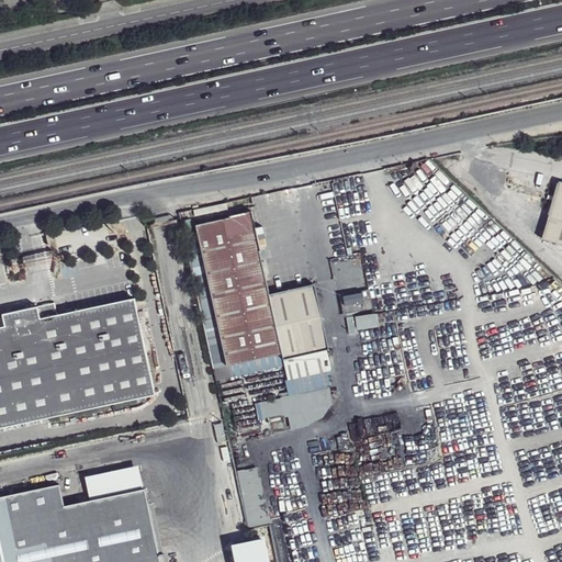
[(561,181),(559,181),(542,238),(561,244),(561,181)]
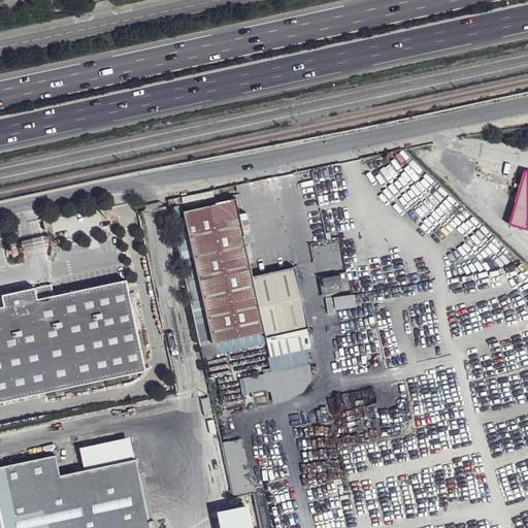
[(184,211),(185,215),(213,343),(265,332),(266,338),(307,329),(309,329),(295,267),(253,276),(244,236),(245,236),(237,198),(216,202),(216,204),(184,211)]
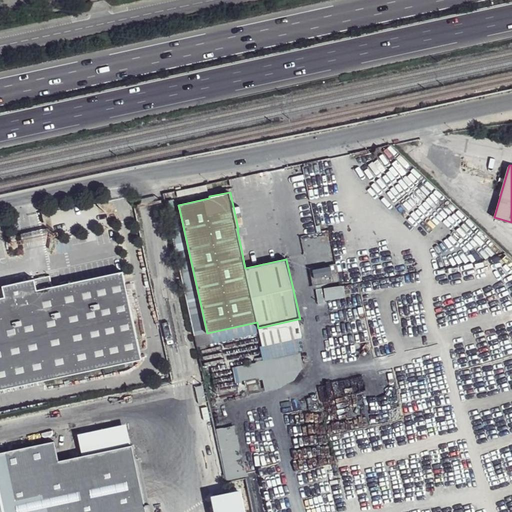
[(179,208),(167,211),(195,336),(207,333),(179,208)]
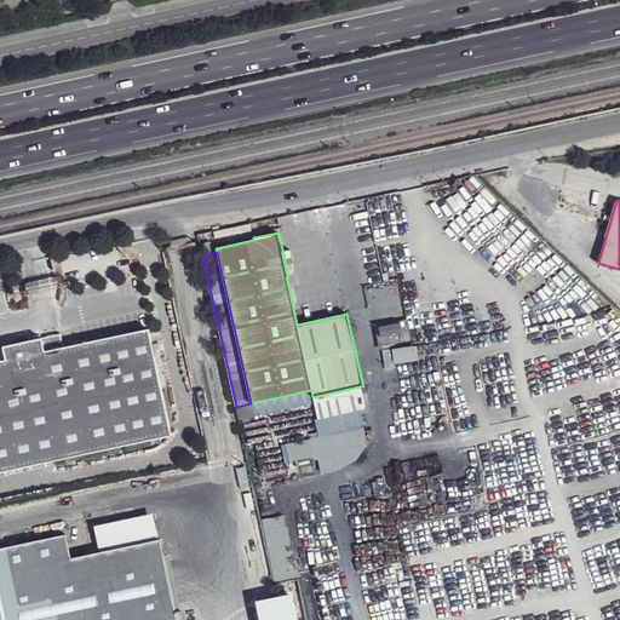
[(382,334),(403,329),(401,322),(380,326),(382,334)]
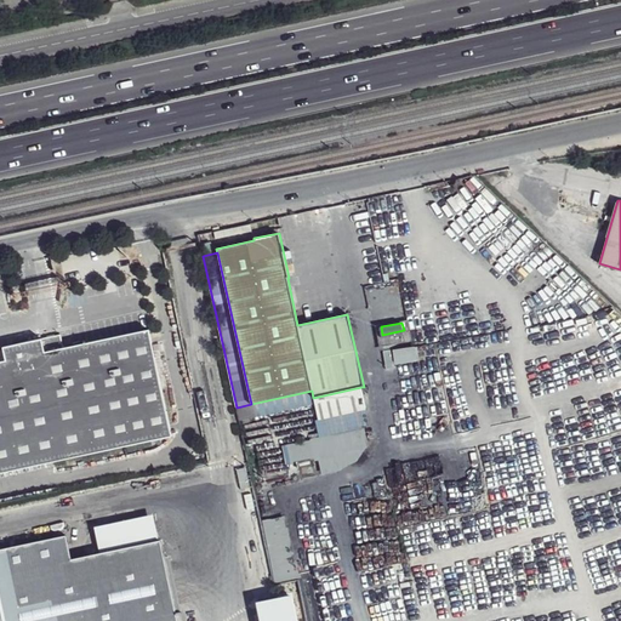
[(0,362),(0,473),(172,437),(148,330),(62,349),(5,362),(0,362)]
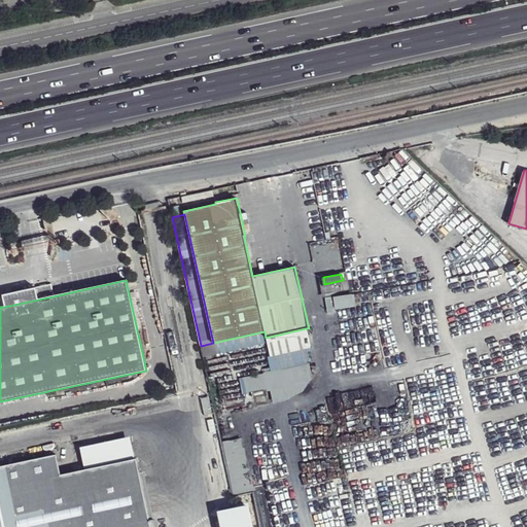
[(2,295),(4,307),(53,296),(50,285),(2,295)]
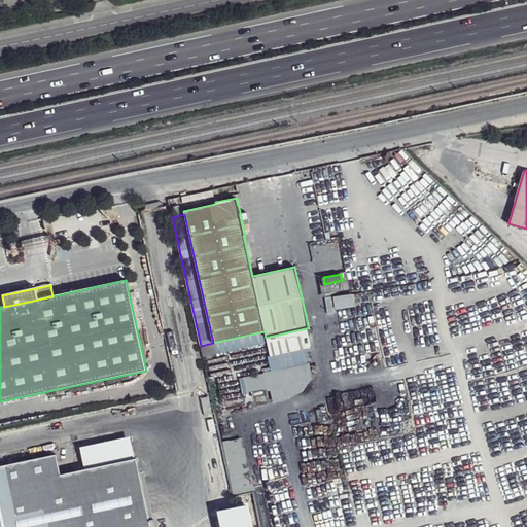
[(332,296),(336,308),(354,305),(352,292),(332,296)]
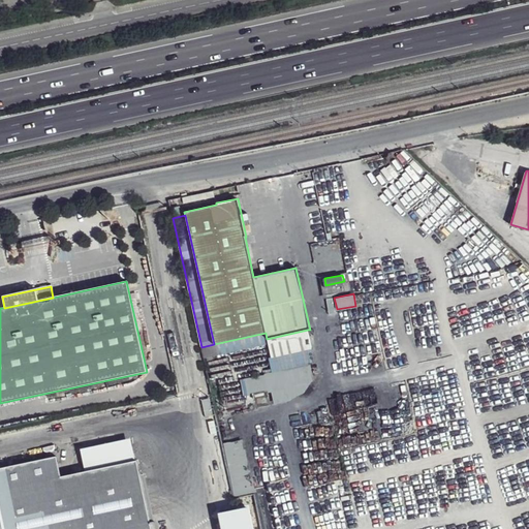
[(312,349),(308,330),(267,339),(271,358),(282,355),(312,349)]
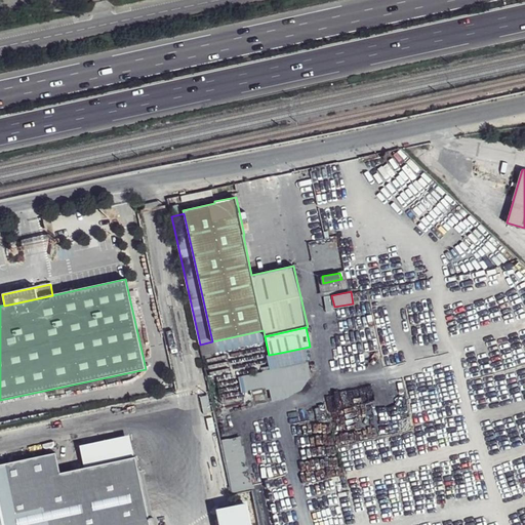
[(306,348),(280,353),(283,366),(308,361),(306,348)]
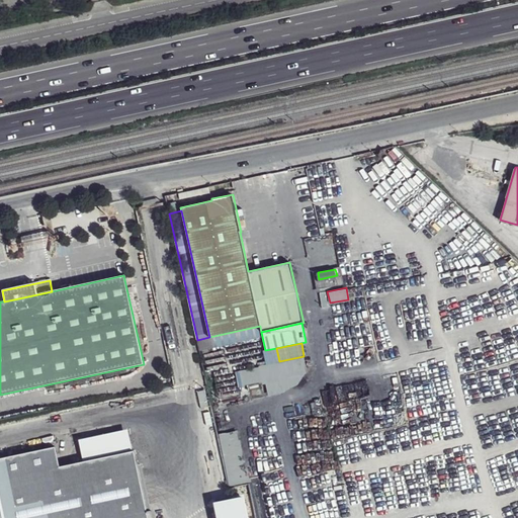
[(200,355),(205,377),(230,372),(225,350),(200,355)]
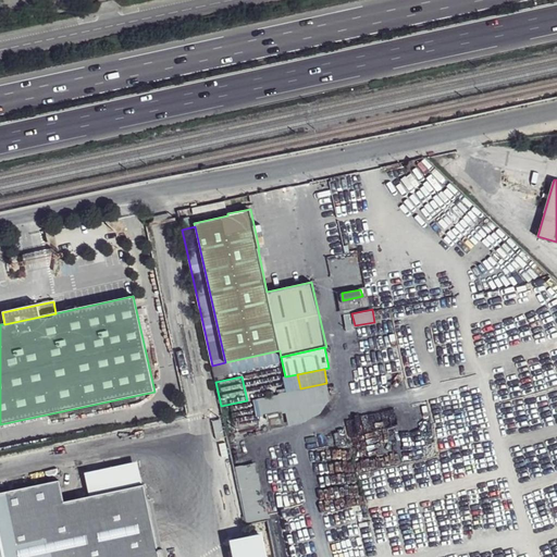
[(311,387),(316,404),(330,400),(326,384),(311,387)]
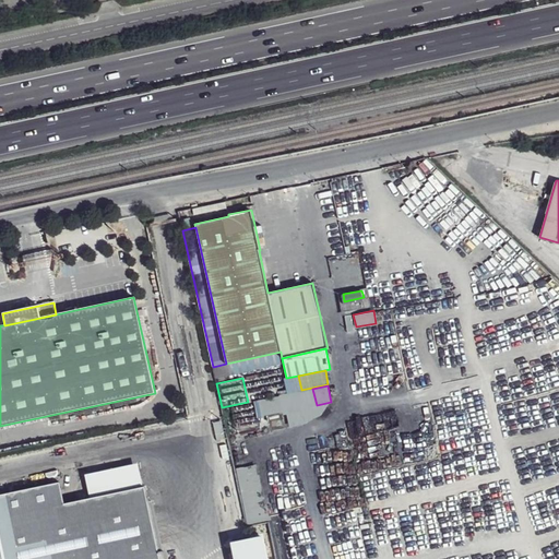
[(312,389),(299,392),(302,408),(317,405),(312,389)]
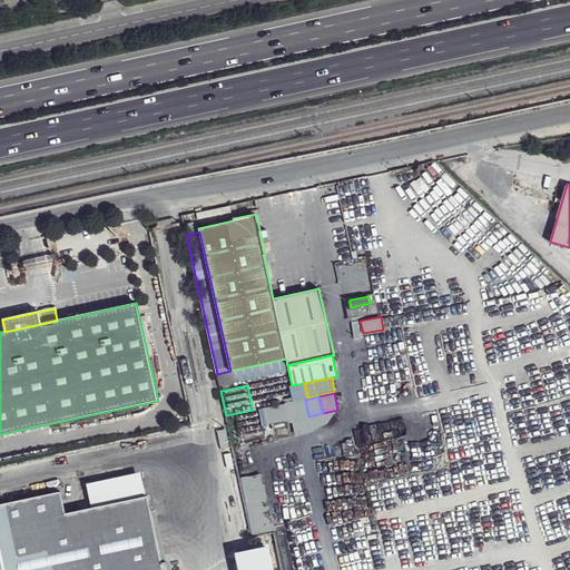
[(292,402),(295,420),(308,416),(305,400),(292,402)]
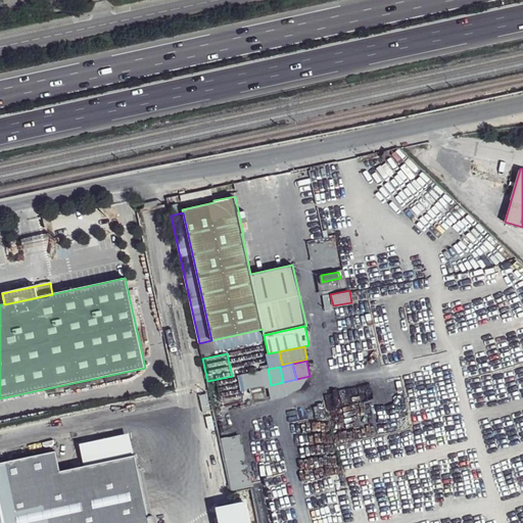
[(268,369),(255,372),(258,387),(271,385),(268,369)]
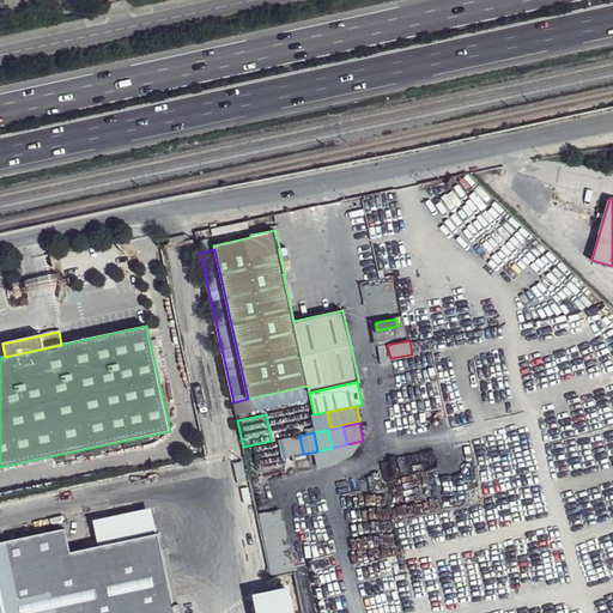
[(284,438),(289,456),(303,454),(299,436),(284,438)]
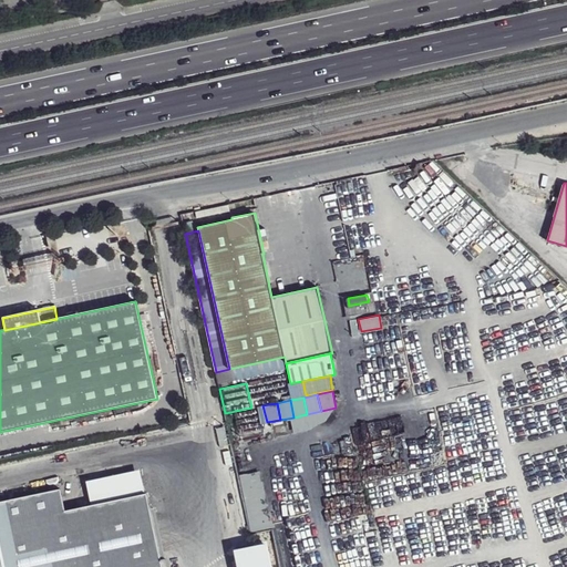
[(263,405),(257,406),(261,423),(267,422),(263,405)]
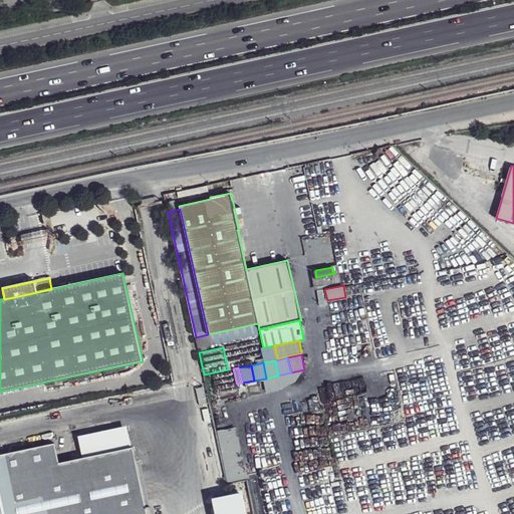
[(320,469),(335,466),(319,397),(293,403),(298,428),(310,426),(320,469)]
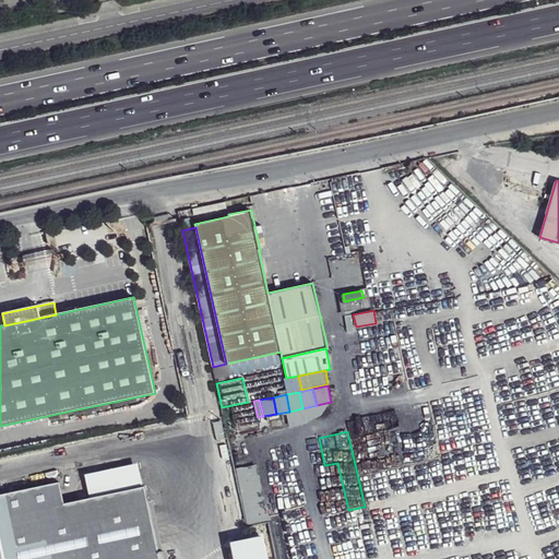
[(246,524),(271,520),(261,462),(235,467),(246,524)]
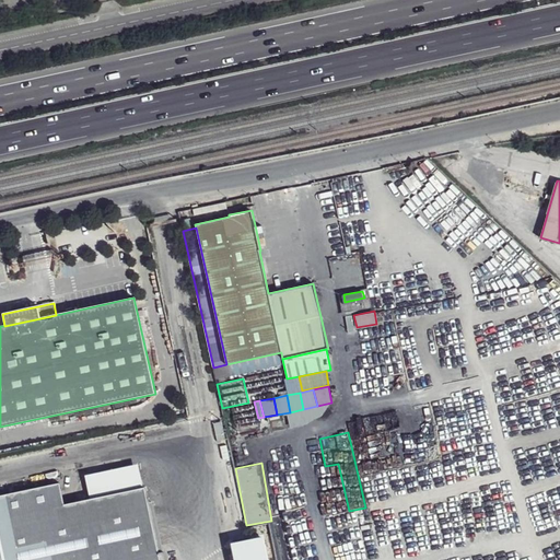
[(0,559),(160,559),(144,488),(65,504),(60,483),(0,496),(0,559)]
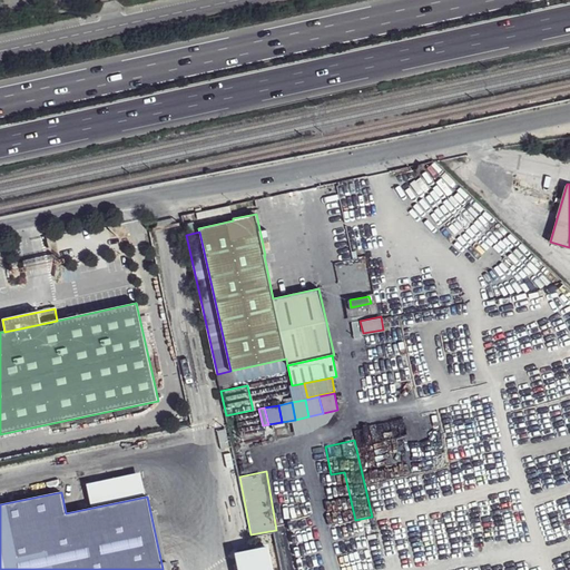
[(271,569),(265,543),(235,550),(238,569),(271,569)]
